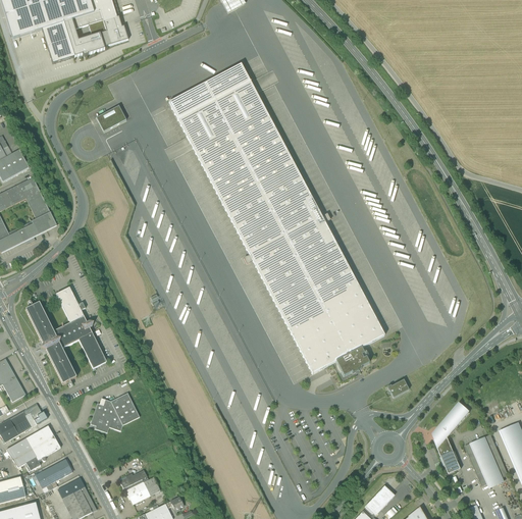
[(1,0),(13,38),(42,29),(63,21),(72,18),(94,12),(90,0),(1,0)]
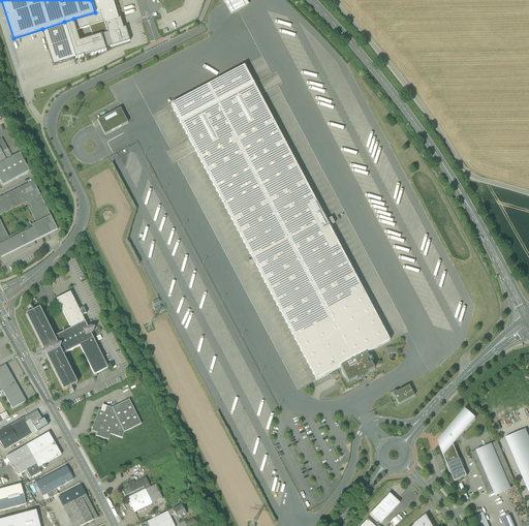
[(91,0),(95,12),(101,10),(104,21),(118,16),(113,0),(91,0)]
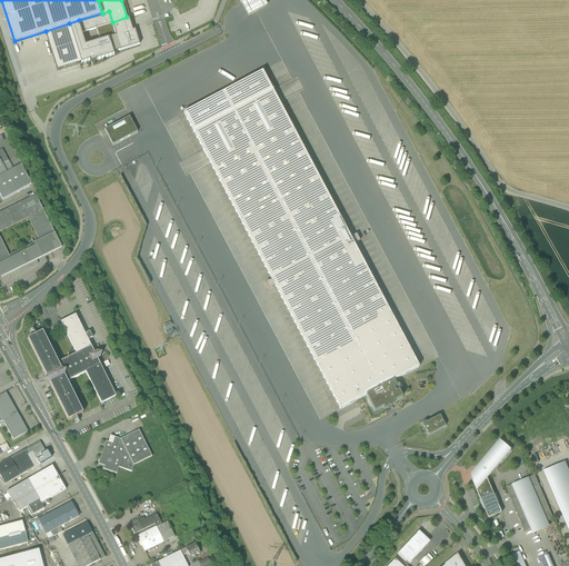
[(268,2),(266,0),(241,0),(248,12),(268,2)]
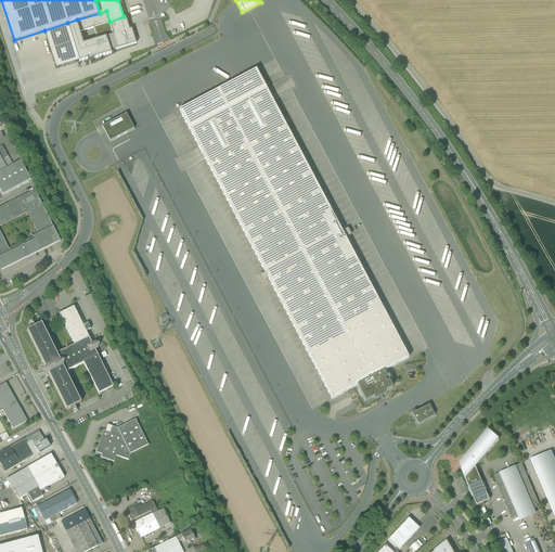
[(77,20),(79,29),(93,25),(98,37),(113,31),(110,22),(106,11),(100,13),(77,20)]
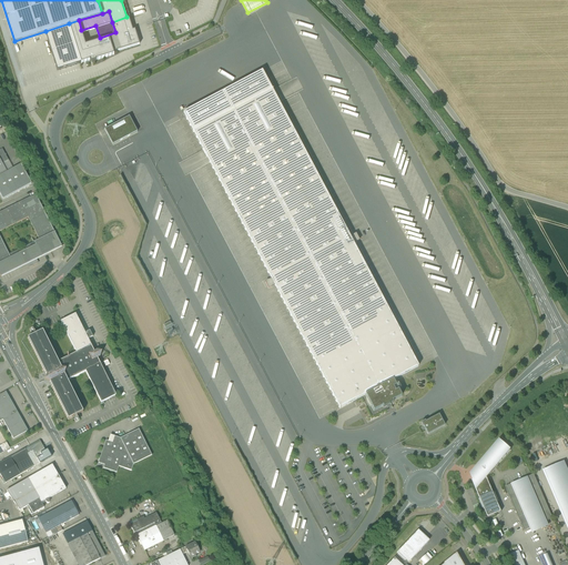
[(127,17),(112,22),(115,32),(100,38),(85,42),(81,30),(79,20),(69,23),(81,60),(90,58),(90,60),(95,59),(95,58),(114,52),(113,50),(140,41),(134,27),(132,28),(131,24),(130,24),(127,17)]
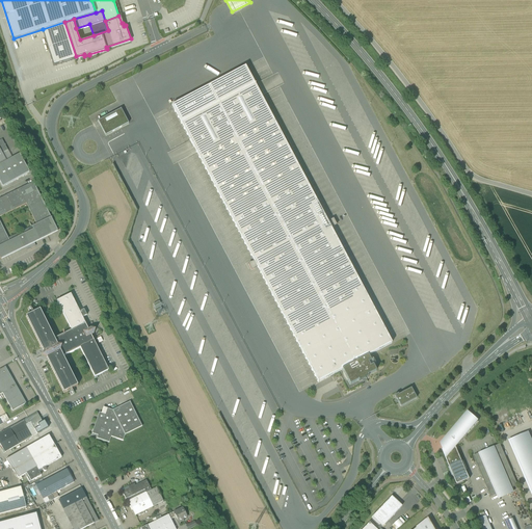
[(64,22),(43,29),(53,63),(74,57),(76,56),(64,22)]
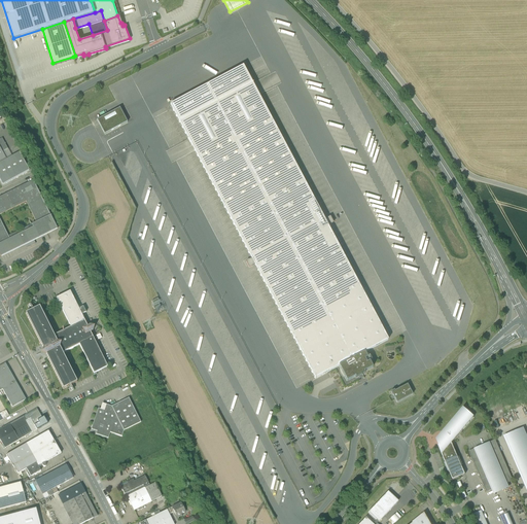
[(388,338),(327,223),(324,217),(243,64),(170,102),(251,256),(254,262),(315,376),(339,363),(364,350),(388,338)]
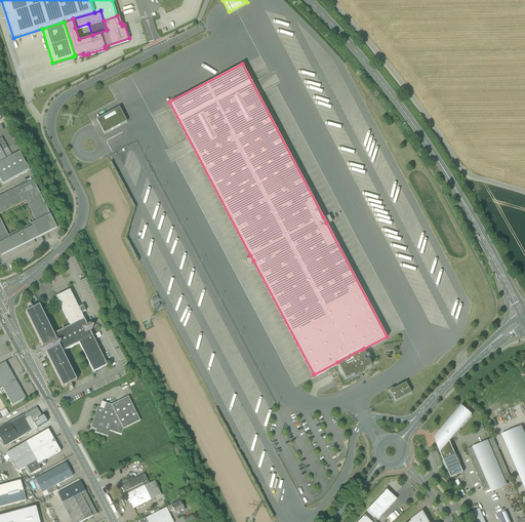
[(12,153),(8,146),(3,149),(6,156),(12,153)]
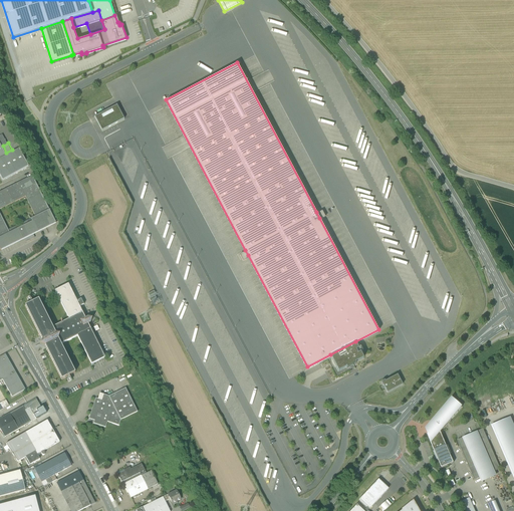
[(12,150),(6,153),(0,156),(0,172),(3,178),(28,164),(19,146),(12,150)]
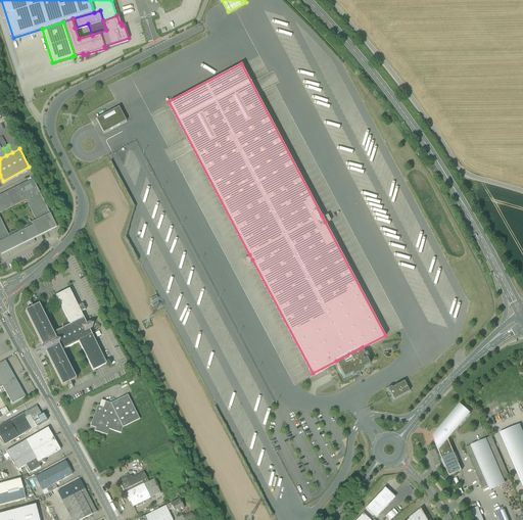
[(8,231),(0,215),(0,209),(26,197),(36,218),(50,210),(33,176),(0,192),(0,238),(33,223),(32,220),(8,231)]
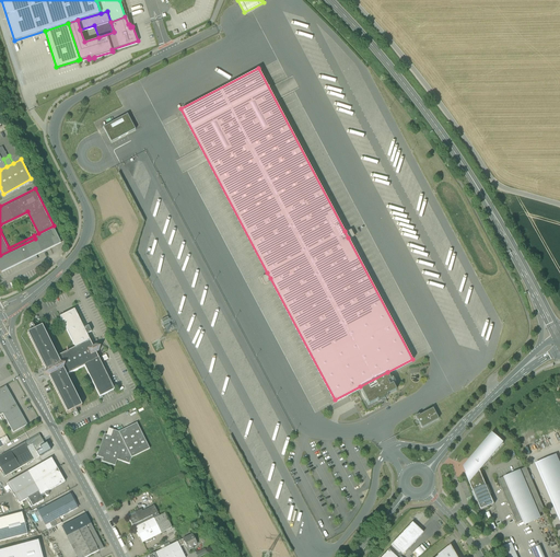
[(60,240),(54,225),(38,233),(34,235),(35,239),(0,255),(0,268),(1,269),(60,240)]
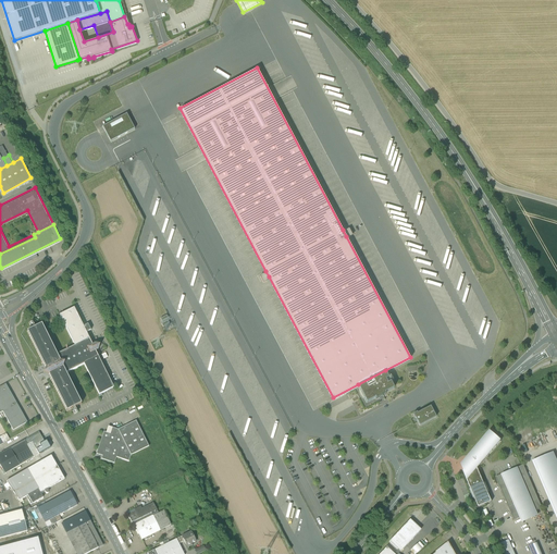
[(349,226),(343,230),(346,236),(353,233),(349,226)]
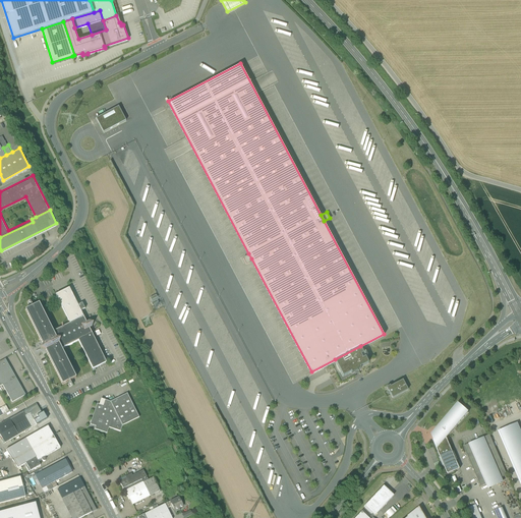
[(246,262),(251,259),(248,253),(243,256),(246,262)]
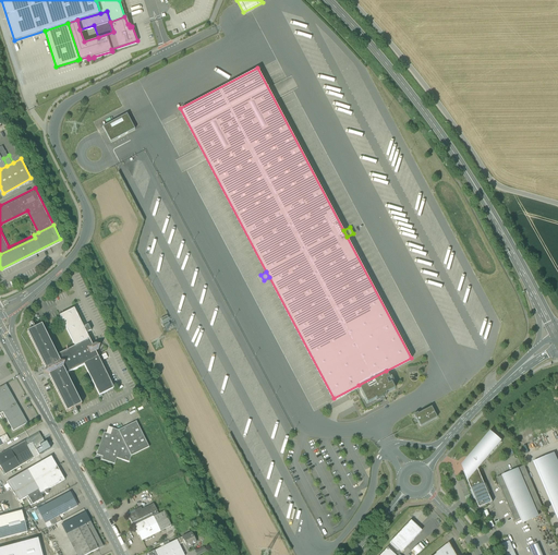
[(75,344),(57,352),(67,371),(72,369),(84,362),(99,393),(102,391),(105,390),(107,389),(113,385),(96,349),(98,348),(100,342),(95,341),(93,342),(86,330),(84,324),(74,305),(60,313),(75,344)]
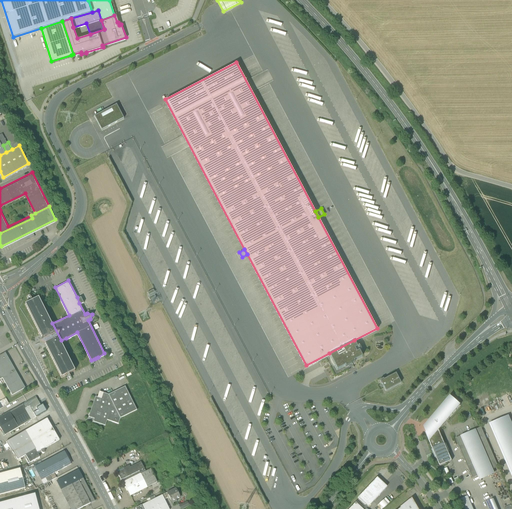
[(156,294),(154,292),(155,291),(155,290),(153,287),(148,290),(149,293),(148,293),(149,295),(150,297),(156,294)]
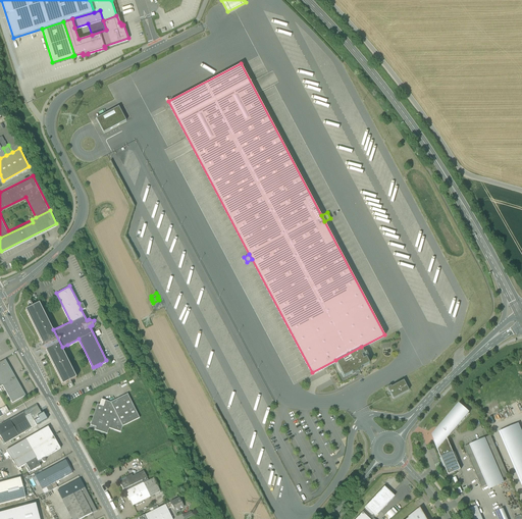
[(28,311),(41,339),(46,341),(49,347),(47,351),(61,378),(62,382),(66,380),(69,379),(76,375),(62,347),(53,329),(39,301),(33,304),(29,306),(25,308),(28,311)]
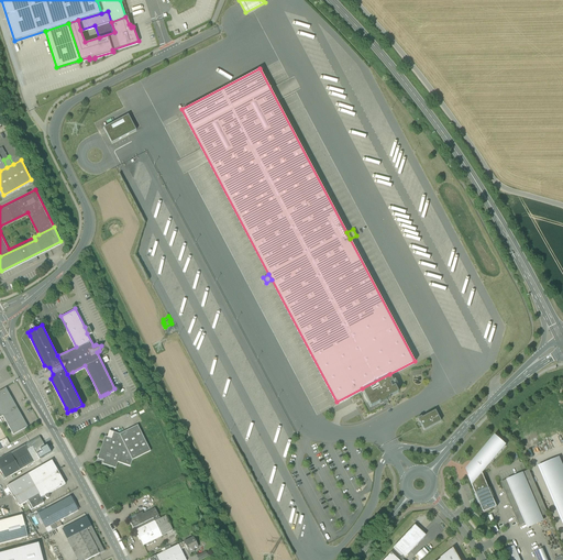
[(398,390),(389,374),(362,388),(371,405),(379,399),(381,402),(389,396),(389,395),(398,390)]
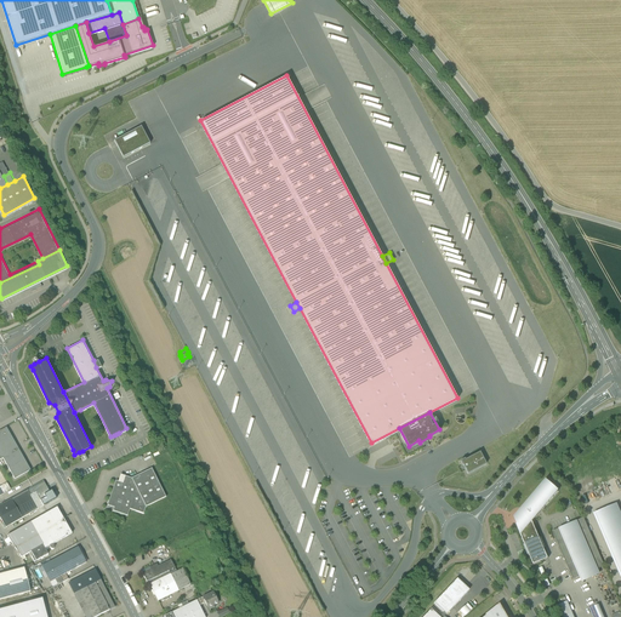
[(0,456),(3,455),(15,475),(30,467),(6,424),(0,428),(0,456)]
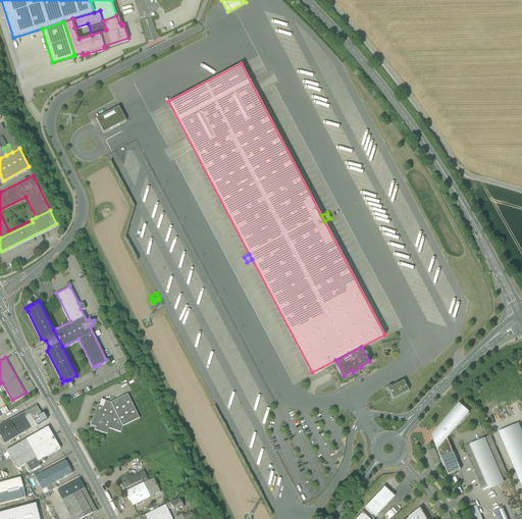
[(389,388),(394,397),(409,387),(404,378),(390,384),(390,383),(387,385),(389,388)]
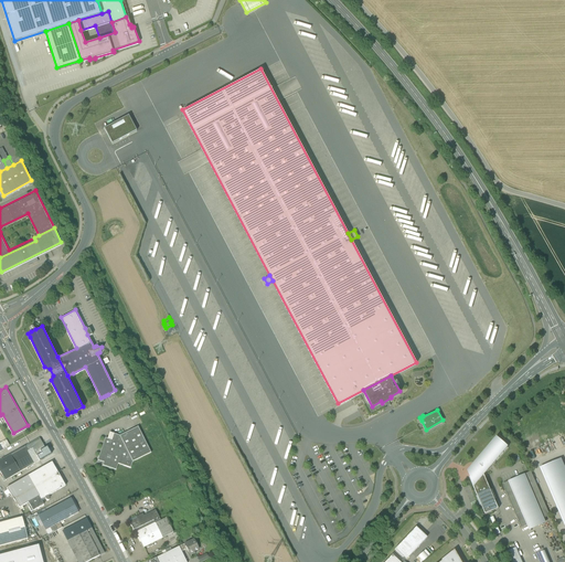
[(103,463),(116,467),(118,460),(130,465),(132,459),(151,449),(138,424),(120,433),(114,431),(112,437),(107,436),(105,435),(97,457),(104,459),(103,463)]
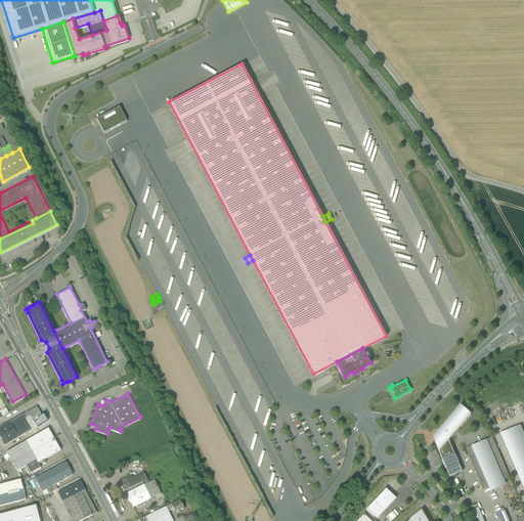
[(37,403),(28,408),(34,420),(39,418),(37,416),(42,413),(39,408),(41,407),(39,404),(37,405),(37,403)]
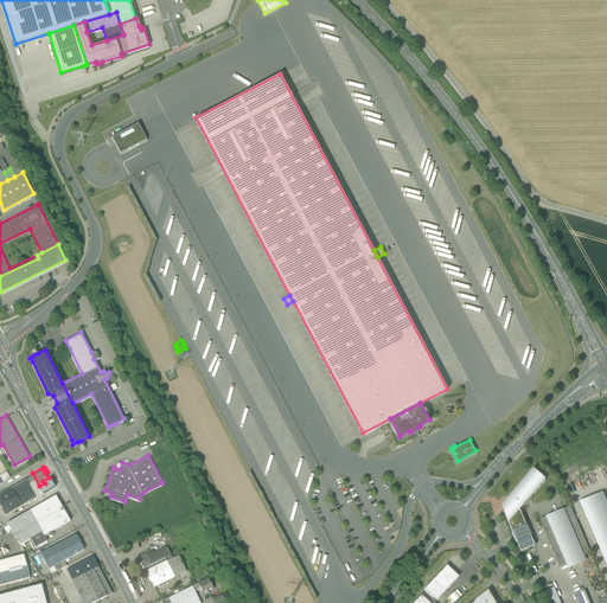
[(504,505),(506,510),(509,515),(519,504),(521,502),(523,504),(525,501),(528,498),(545,478),(536,468),(534,467),(511,494),(512,495),(510,496),(511,498),(504,505)]
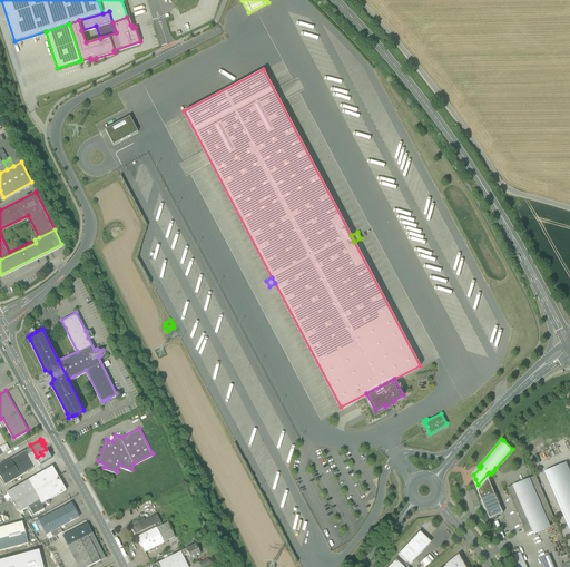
[(0,443),(0,451),(10,447),(7,440),(0,443)]
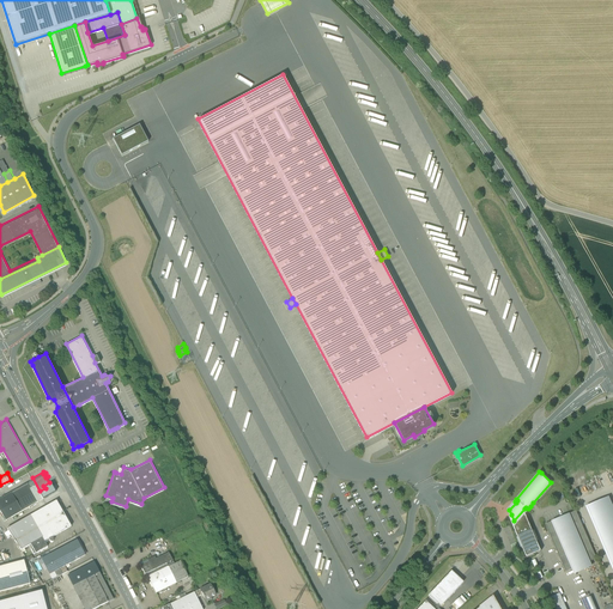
[(43,497),(40,491),(32,477),(11,489),(22,509),(43,497)]
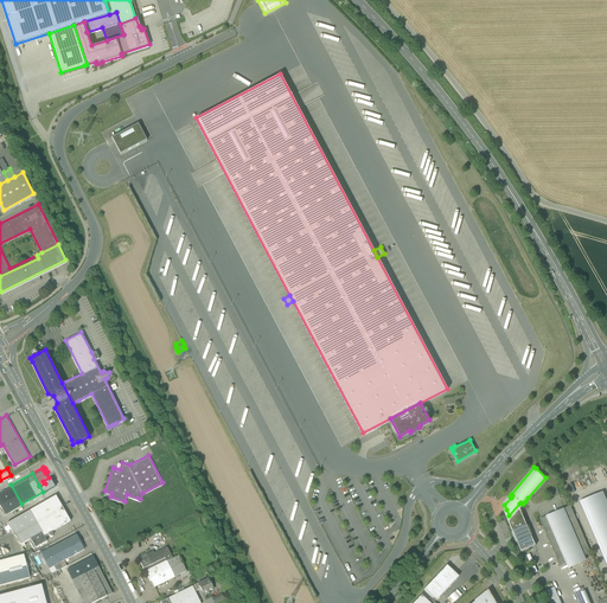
[(0,504),(6,513),(21,504),(11,485),(0,491),(0,504)]
